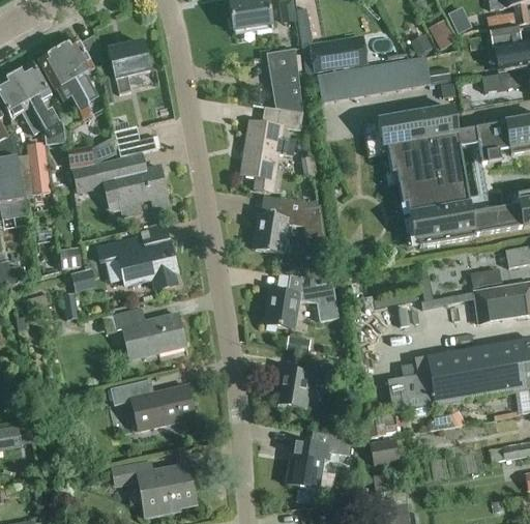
[(231,16),(228,17),(230,26),(232,25),(233,29),(256,26),(256,29),(272,26),(268,0),(234,0),(228,1),(231,16)]
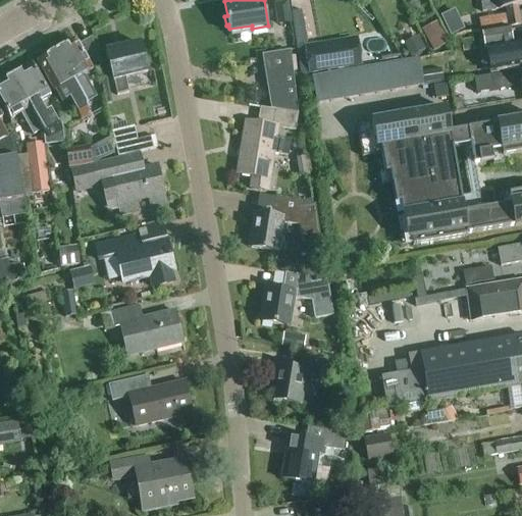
[(480,0),(482,8),(521,0),(480,0)]
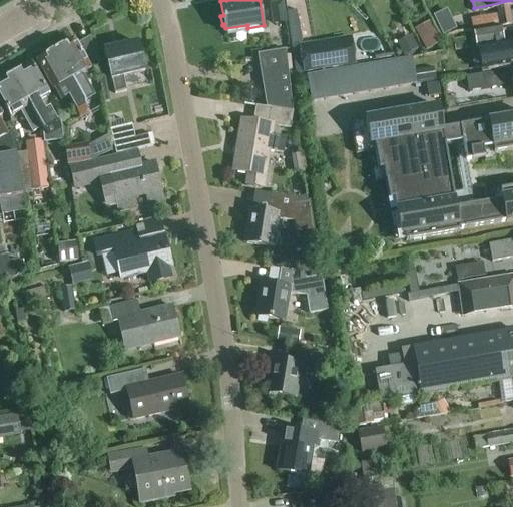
[(281,3),(269,5),(272,24),(284,22),(281,3)]
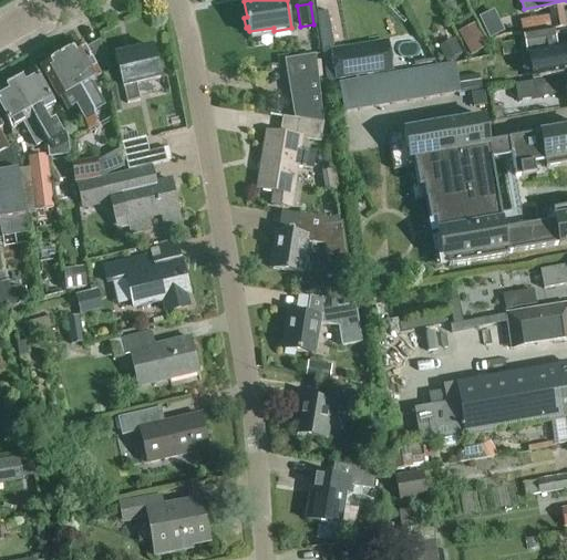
[(521,16),(523,31),(553,26),(550,11),(521,16)]
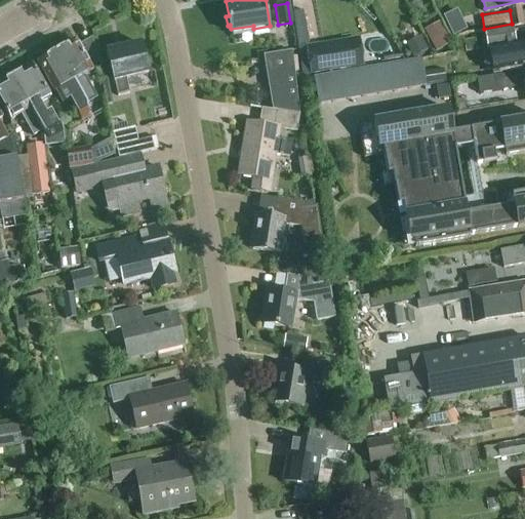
[(425,27),(436,47),(451,39),(440,18),(425,27)]
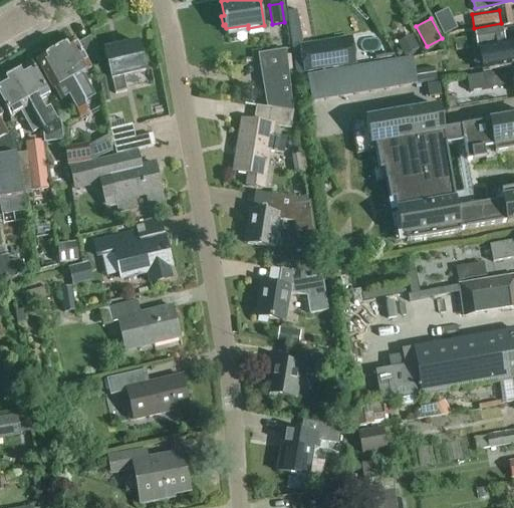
[(513,37),(504,39),(502,23),(474,28),(477,44),(479,44),(481,55),(484,55),(486,69),(510,64),(510,61),(513,60),(513,37)]
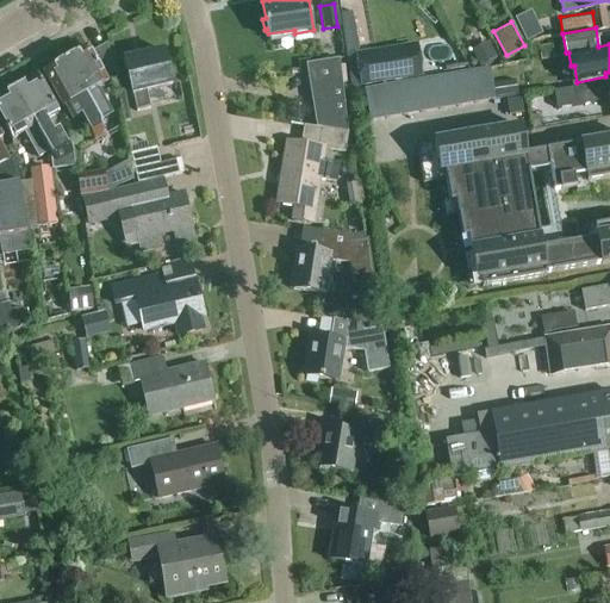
[(489,38),(472,47),(480,62),(497,54),(489,38)]
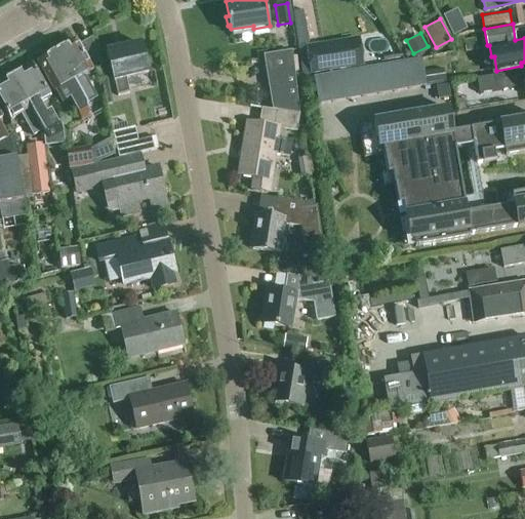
[(54,87),(55,87),(63,100),(70,95),(81,116),(88,112),(85,98),(94,93),(83,72),(92,67),(75,36),(37,57),(54,87)]
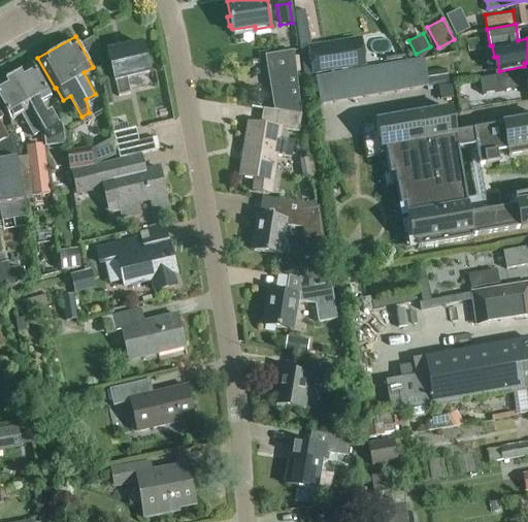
[(130,90),(127,75),(149,69),(141,39),(107,47),(114,77),(118,93),(130,90)]
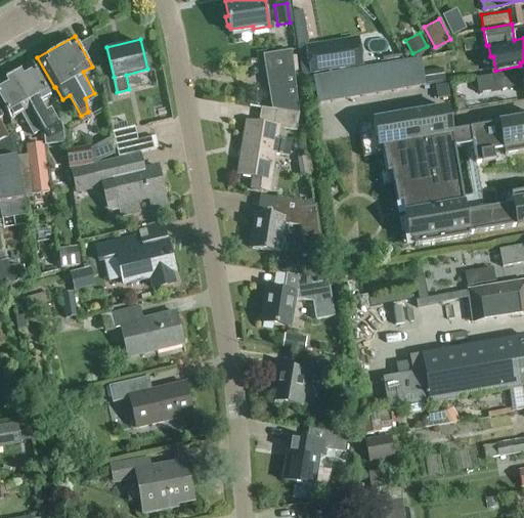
[(340,63),(336,41),(307,46),(311,69),(340,63)]
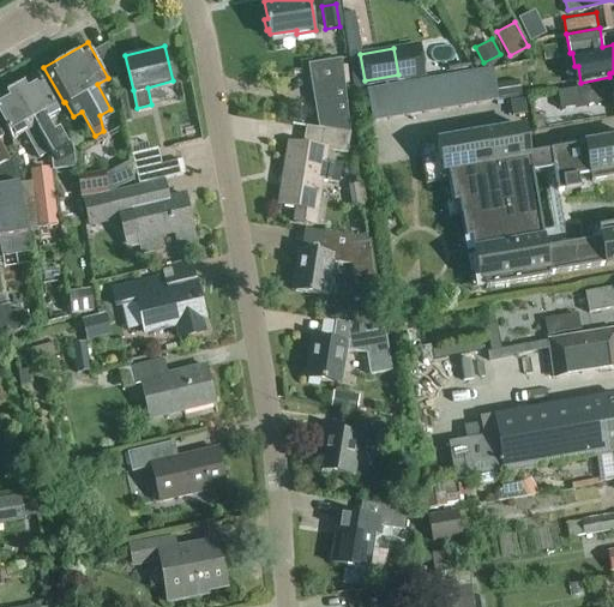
[(319,122),(319,124),(349,128),(342,55),(308,60),(319,122)]
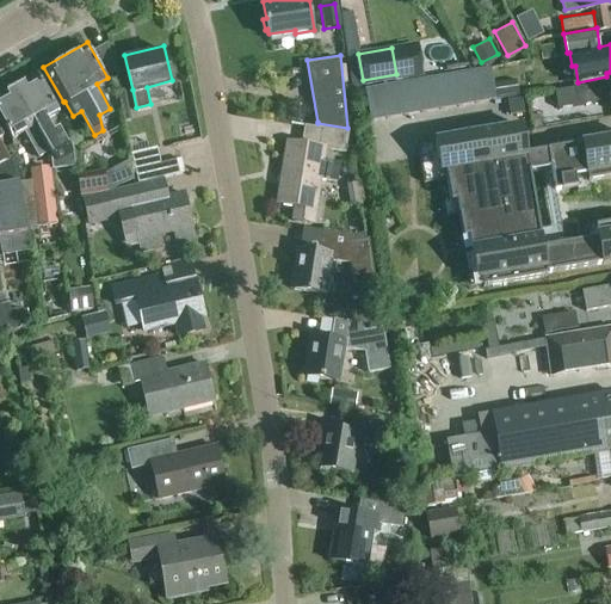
[(364,86),(370,117),(495,96),(491,65),(364,86)]
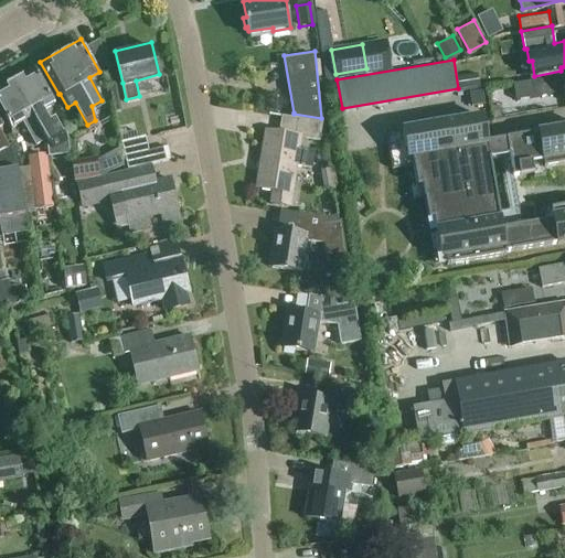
[(46,136),(48,151),(65,149),(63,130),(54,114),(49,117),(43,106),(54,100),(34,65),(14,76),(46,133),(46,136)]
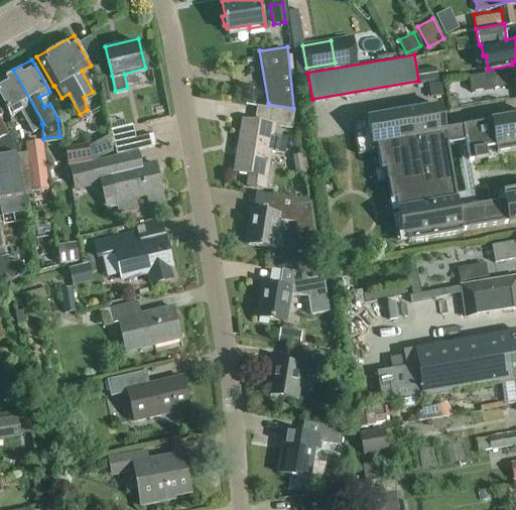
[(487,86),(504,83),(504,82),(515,80),(515,88),(515,66),(485,71),(487,86)]
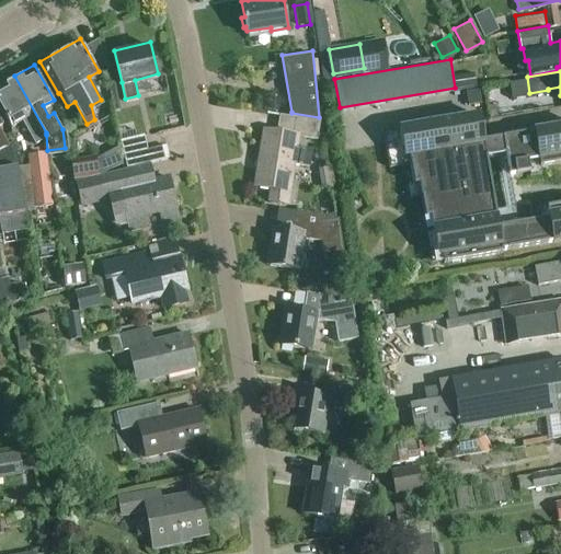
[(35,140),(46,135),(46,133),(14,76),(0,83),(0,104),(11,124),(22,117),(35,140)]
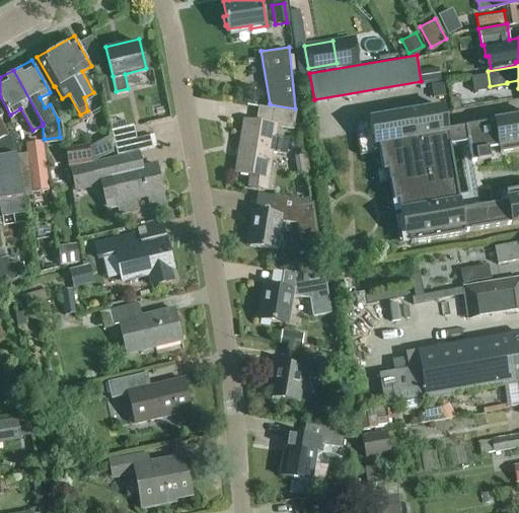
[(459,94),(451,95),(453,106),(461,105),(459,94)]
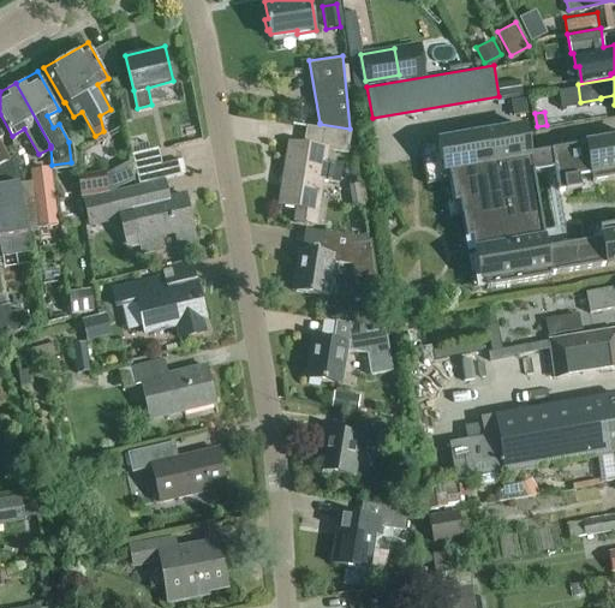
[(350,129),(320,124),(318,124),(309,123),(305,142),(290,138),(280,201),(298,203),(296,218),(314,220),(321,176),(339,179),(341,161),(324,159),(326,145),(347,149),(350,129)]
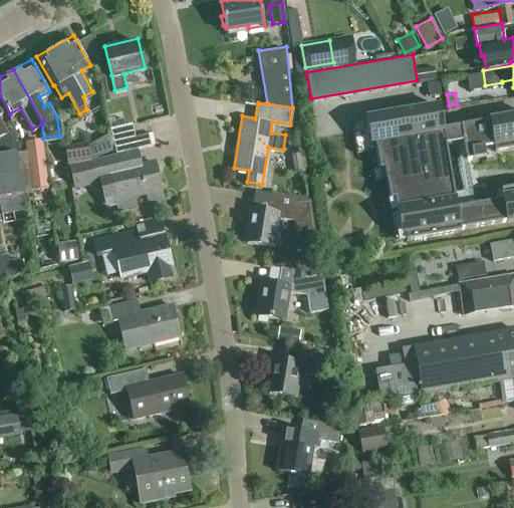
[(461,229),(461,226),(513,217),(513,184),(500,187),(502,197),(457,205),(446,142),(444,142),(443,135),(462,137),(466,158),(485,155),(483,145),(493,143),(494,150),(513,146),(513,112),(443,125),(439,102),(351,117),(356,151),(375,147),(379,166),(383,165),(390,196),(394,195),(400,226),(404,225),(407,238),(461,229)]
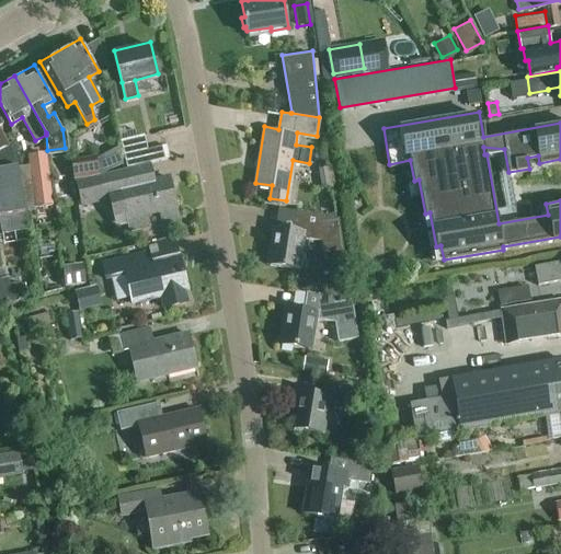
[(23,205),(16,163),(12,138),(11,139),(9,136),(4,138),(0,129),(0,122),(2,120),(0,116),(0,224),(1,229),(23,226),(22,217),(24,217),(23,209),(24,209),(23,205)]
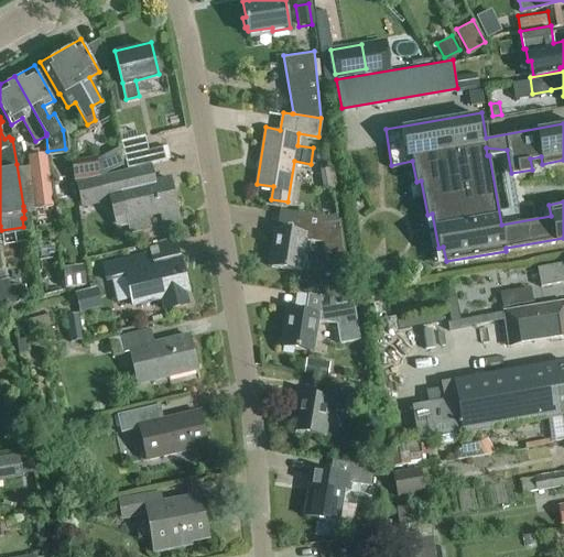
[(138,134),(121,138),(128,165),(170,155),(167,143),(142,149),(138,134)]
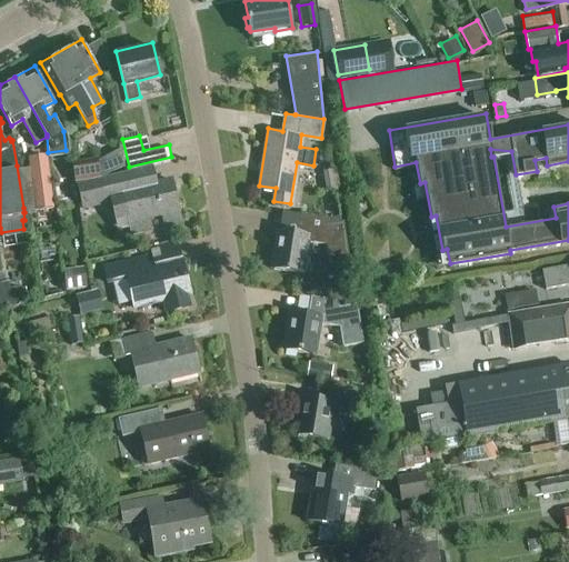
[(29,164),(17,166),(23,208),(53,204),(47,151),(28,153),(29,164)]
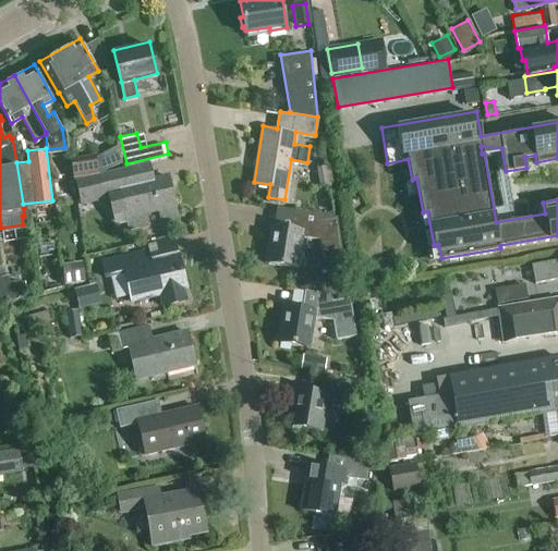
[(71,156),(73,174),(97,170),(95,152),(71,156)]
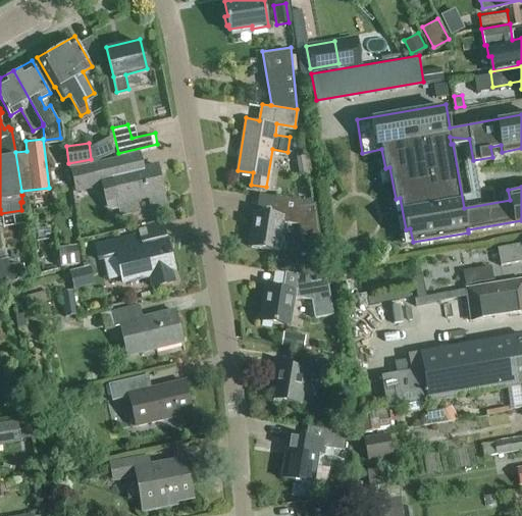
[(113,175),(121,210),(138,206),(136,196),(148,193),(150,203),(166,200),(157,162),(143,165),(139,150),(71,166),(76,186),(101,179),(101,177),(113,175)]
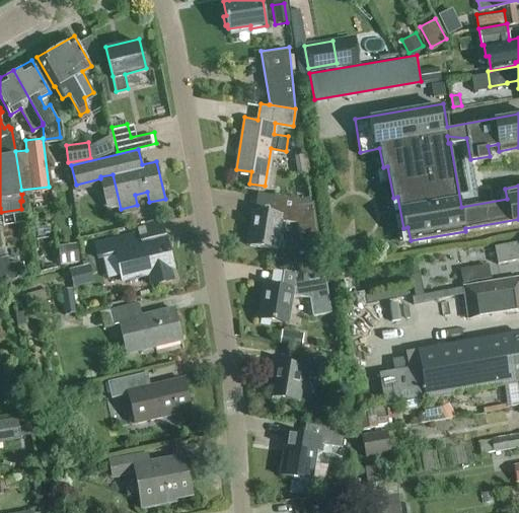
[(294,153),(297,170),(309,168),(306,151),(294,153)]
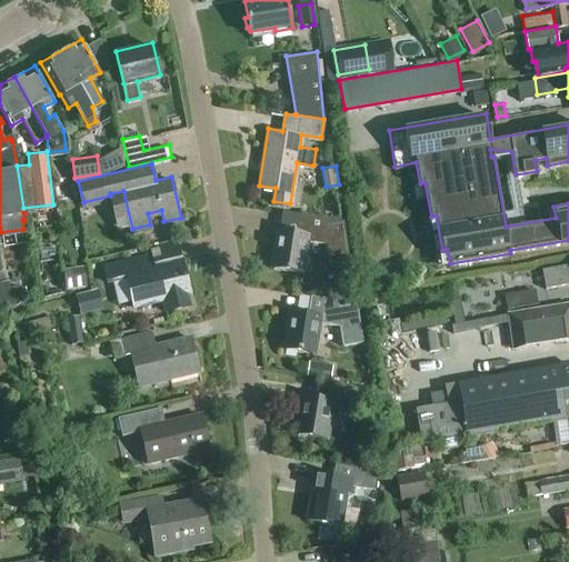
[(297,231),(279,228),(277,228),(270,264),(302,270),(308,239),(326,241),(329,260),(349,257),(342,219),(340,219),(339,213),(323,216),(299,212),(297,231)]
